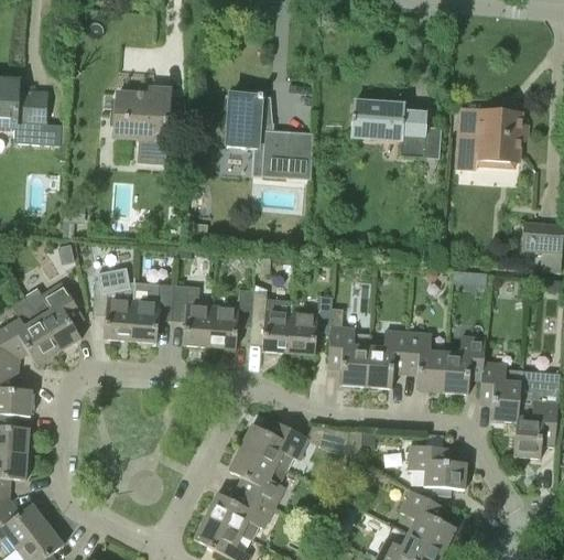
[(28,132),(45,133),(47,92),(18,89),(19,78),(0,77),(0,127),(18,128),(18,127),(28,127),(28,132)]
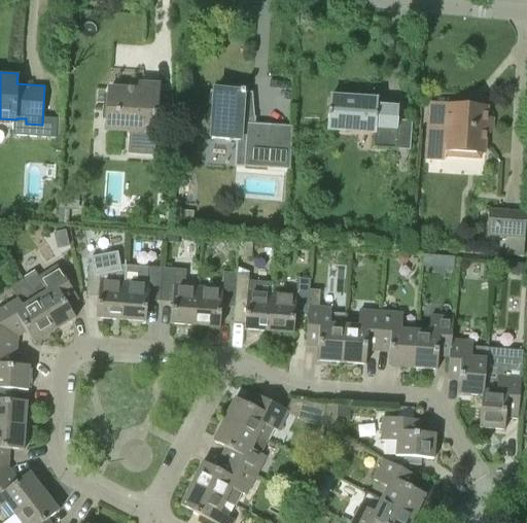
[(129,150),(153,152),(159,82),(140,81),(139,88),(109,85),(107,129),(130,131),(129,150)]
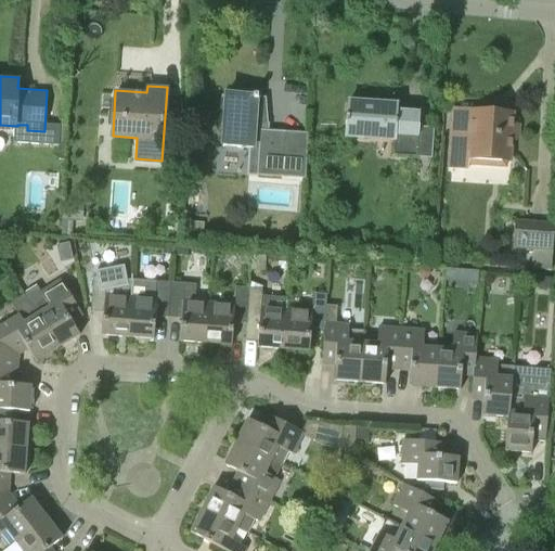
[(306,130),(284,129),(269,128),(267,94),(258,93),(258,91),(256,91),(257,87),(239,86),(237,91),(227,90),(223,144),(252,145),(250,158),(258,158),(257,171),(302,175),(306,130)]
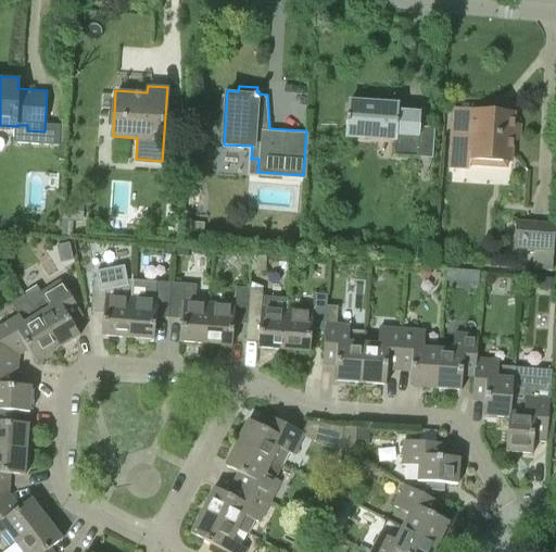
[(393,152),(432,155),(434,125),(420,124),(421,111),(397,109),(399,102),(349,99),(346,136),(394,139),(393,152)]
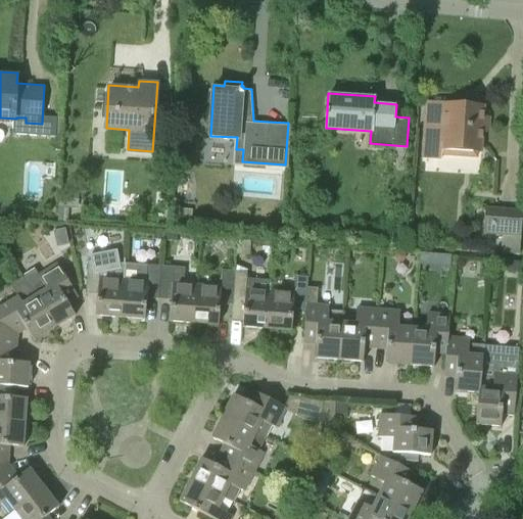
[(428,100),(424,156),(441,157),(441,153),(478,155),(478,150),(482,150),(484,130),(487,130),(488,113),(482,113),(483,103),(428,100)]
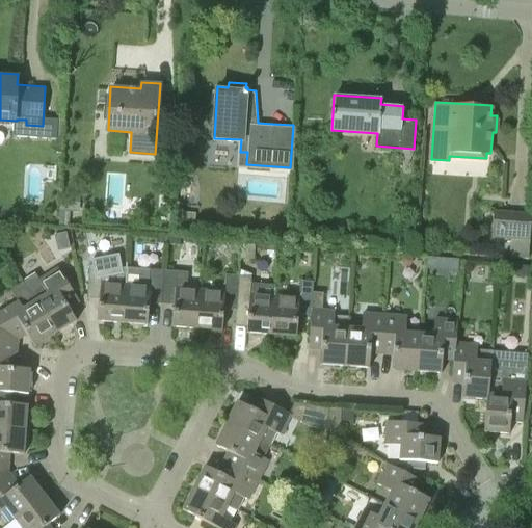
[(509,254),(528,256),(531,211),(494,208),(491,235),(510,237),(509,254)]
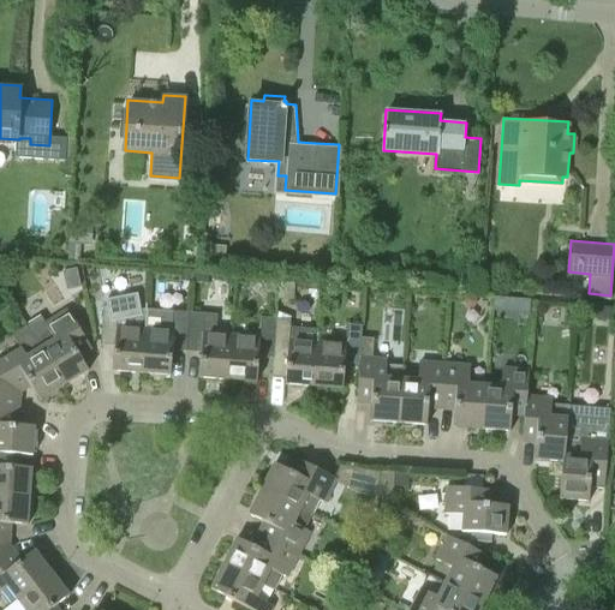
[(113,366),(142,369),(145,324),(118,322),(119,303),(103,303),(101,335),(115,336),(113,366)]
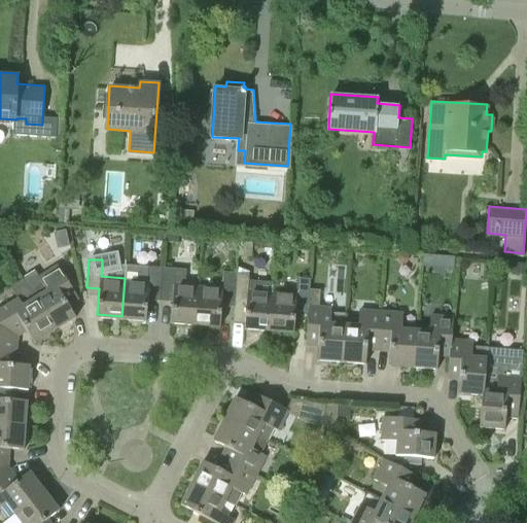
[(31,288),(56,327),(76,314),(66,298),(76,291),(58,263),(39,275),(43,281),(31,288)]
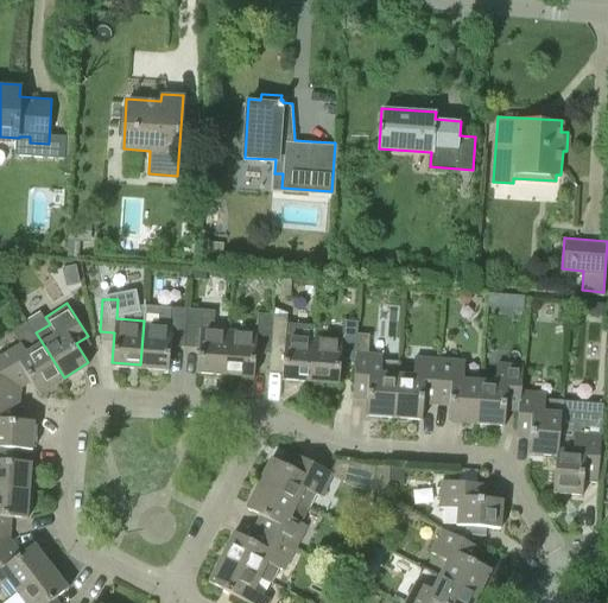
[(171,336),(185,337),(188,305),(160,303),(159,322),(144,321),(140,365),(169,367),(171,336)]
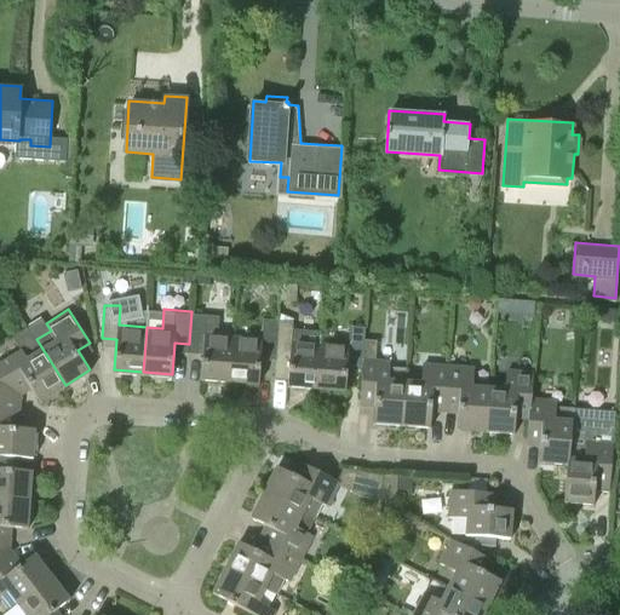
[(201,377),(230,379),(234,334),(218,333),(219,314),(191,311),(189,344),(204,345),(201,377)]
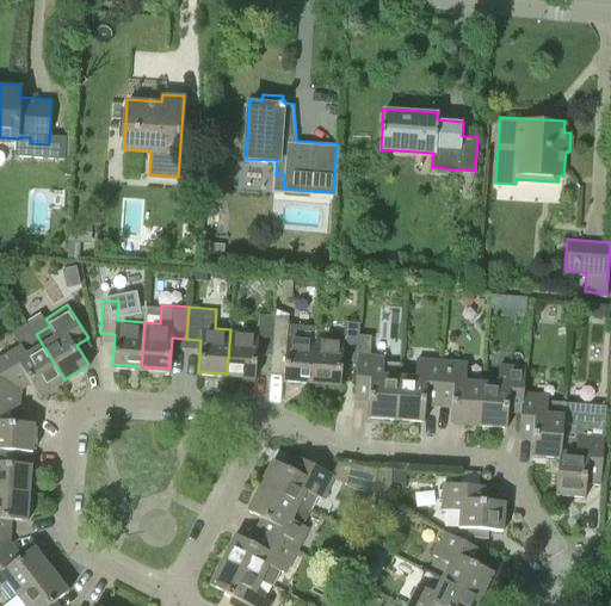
[(258,345),(272,346),(275,314),(260,313),(258,331),(230,329),(227,373),(255,376),(258,345)]
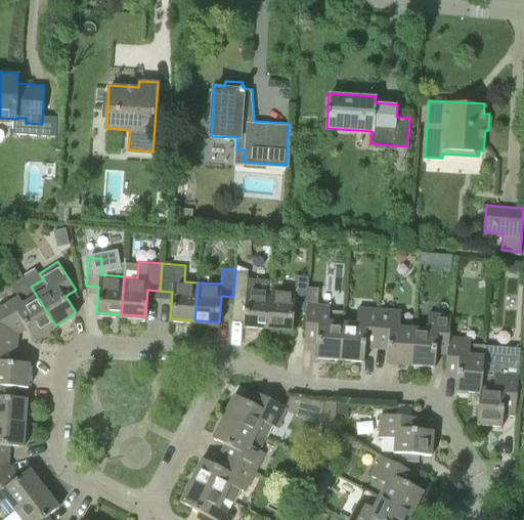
[(244,325),(268,326),(271,288),(247,286),(248,270),(235,269),(233,297),(246,298),(244,325)]
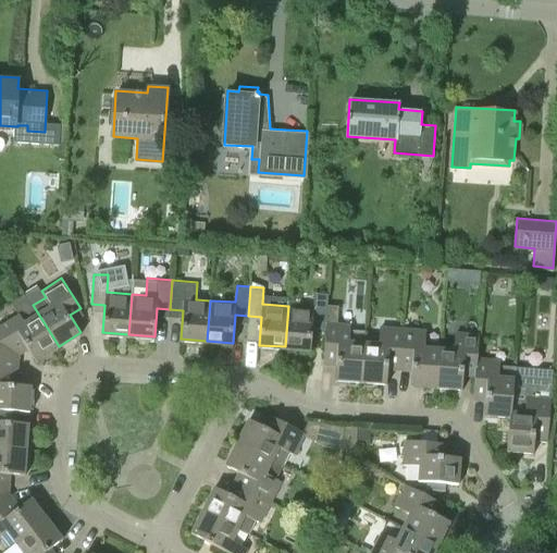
[(313,320),(326,321),(327,300),(329,292),(314,291),(313,308),(288,306),(285,346),(311,348),(313,320)]
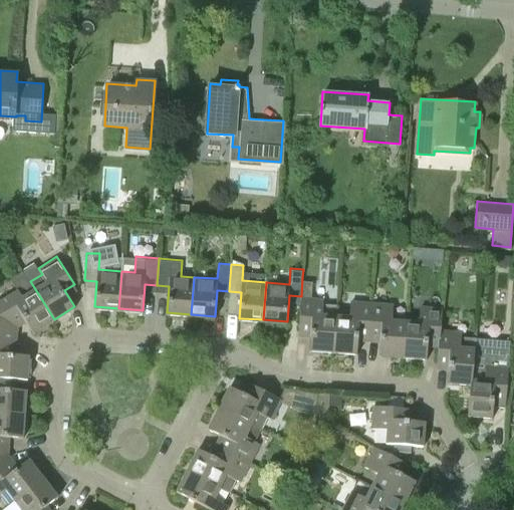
[(333,350),(336,314),(322,313),(323,297),(312,296),(313,278),(302,277),(301,296),(299,329),(311,329),(309,348),(333,350)]
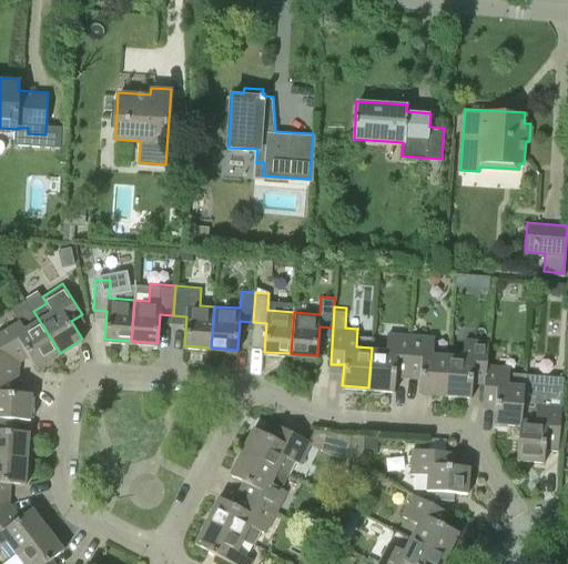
[(38,366),(60,353),(33,311),(0,331),(0,375),(12,376),(14,356),(20,352),(23,358),(29,353),(38,366)]
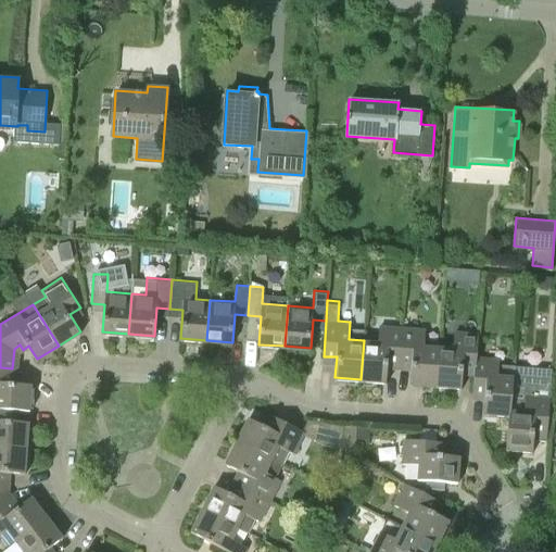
[(388,361),(400,362),(402,326),(379,324),(378,341),(364,340),(361,379),(386,381),(388,361)]
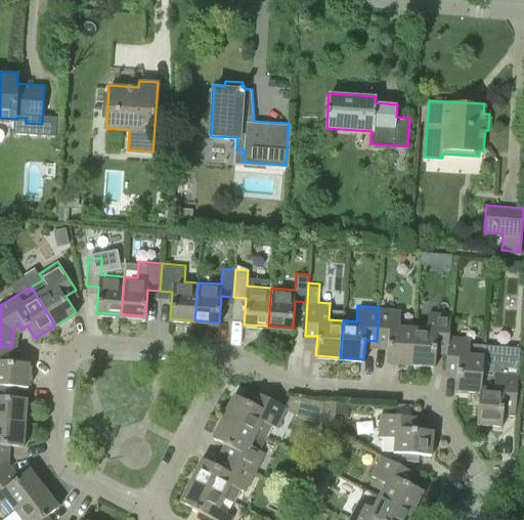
[(387,361),(410,363),(413,326),(400,325),(401,309),(379,307),(377,341),(388,342),(387,361)]
